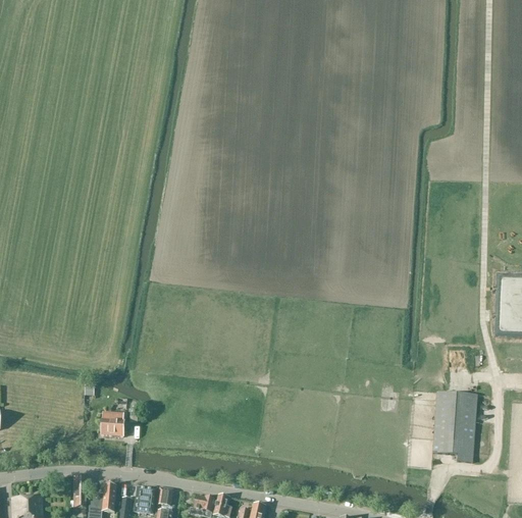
[(86,382),(85,394),(95,394),(95,383),(86,382)]
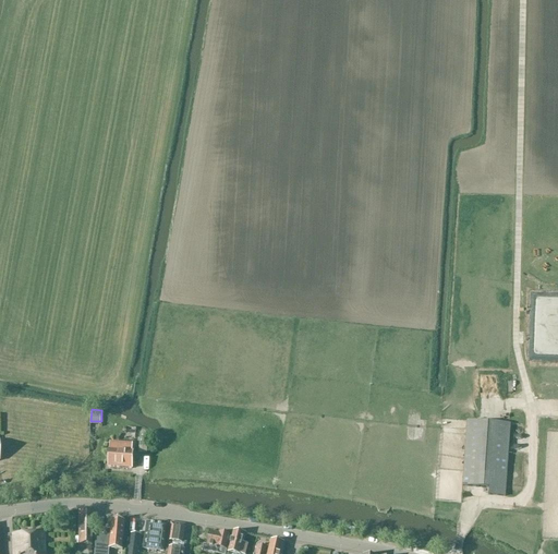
[(505,493),(510,421),(468,418),(462,483),(489,485),(488,492),(505,493)]
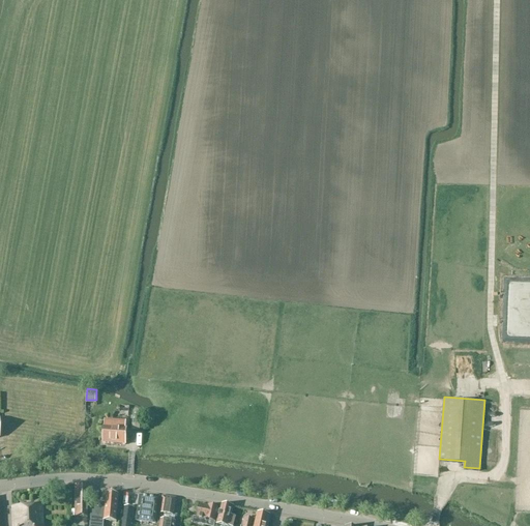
[(126,425),(111,424),(111,418),(105,418),(105,424),(104,424),(102,440),(125,442),(126,425)]
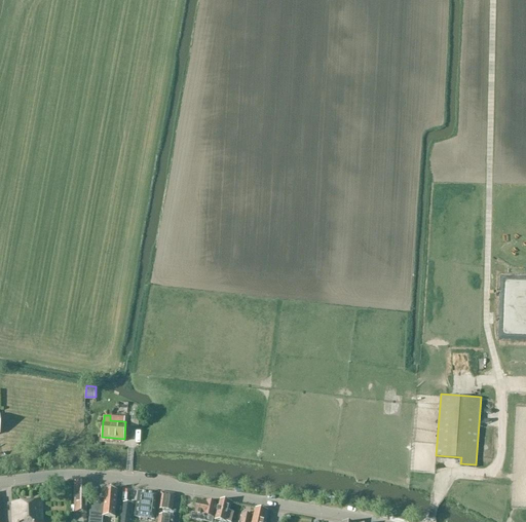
[(87,511),(87,480),(75,479),(74,510),(87,511)]
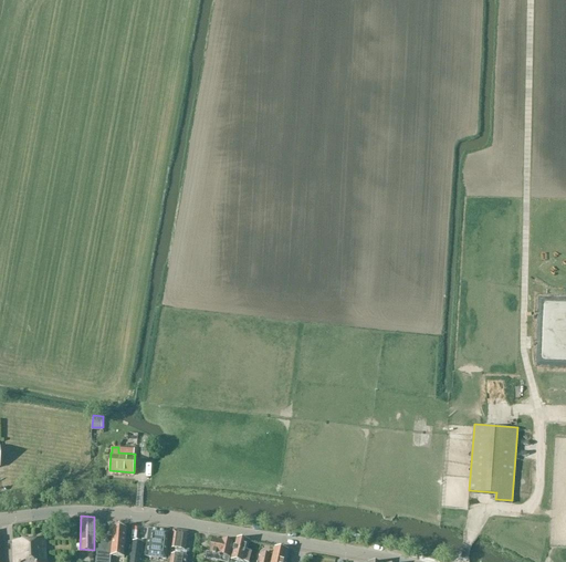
[(127,527),(114,526),(113,536),(104,534),(104,539),(97,539),(95,559),(108,560),(109,553),(124,554),(127,527)]
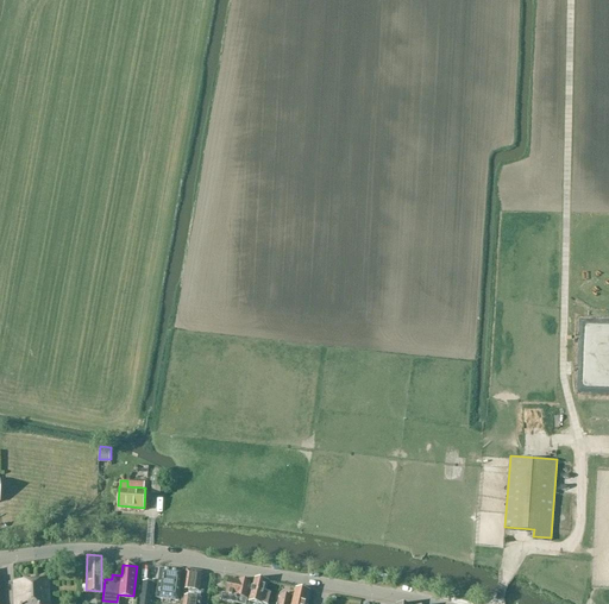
[(202,568),(187,566),(184,579),(182,593),(184,595),(182,603),(200,603),(202,589),(200,587),(202,568)]
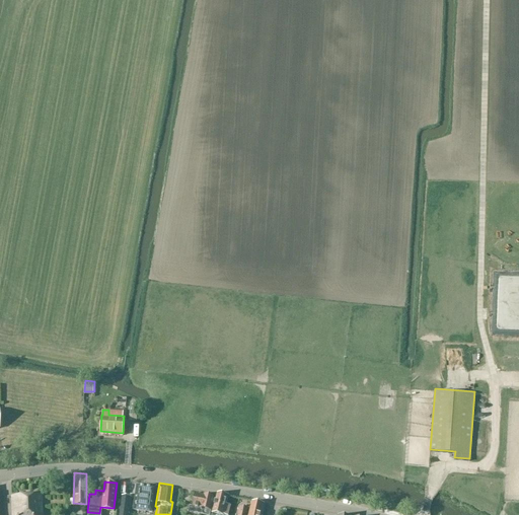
[(156,486),(137,484),(134,507),(153,510),(156,486)]
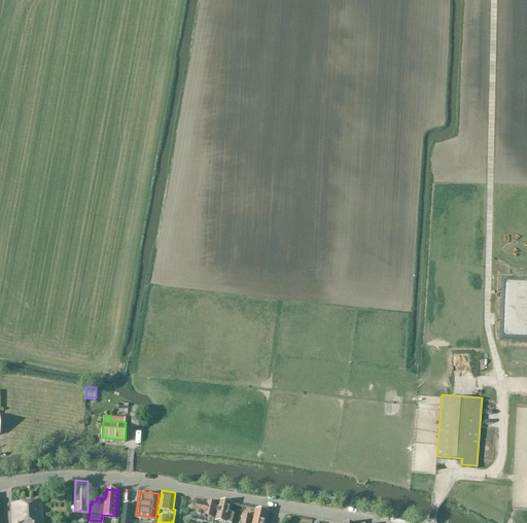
[(219,502),(199,498),(196,512),(192,511),(191,517),(203,520),(205,514),(214,516),(215,509),(217,510),(219,502)]
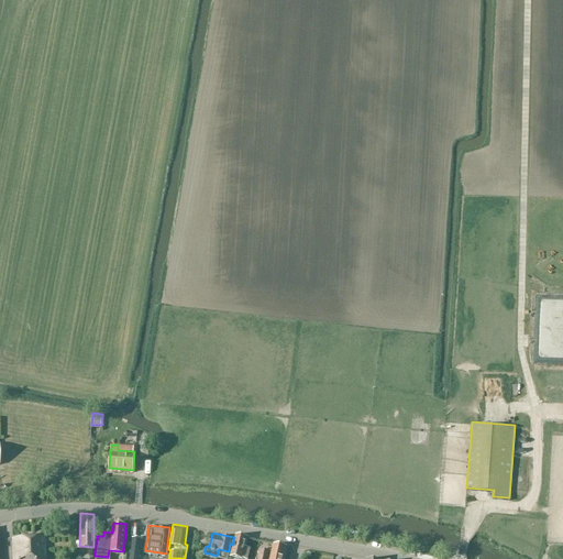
[(234,537),(232,545),(228,558),(247,558),(249,558),(247,557),(250,546),(246,546),(247,536),(235,533),(234,537)]
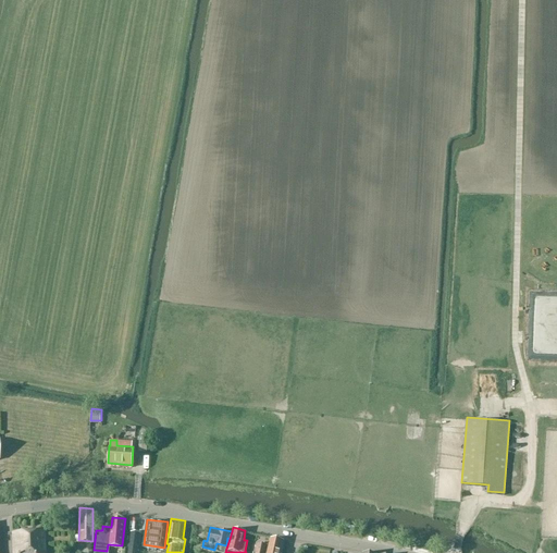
[(42,552),(42,530),(36,529),(20,530),(13,530),(13,552),(42,552)]
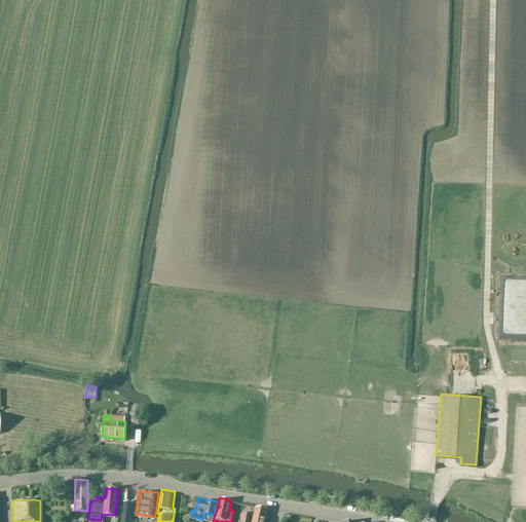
[(129,521),(133,501),(123,500),(120,521),(129,521)]
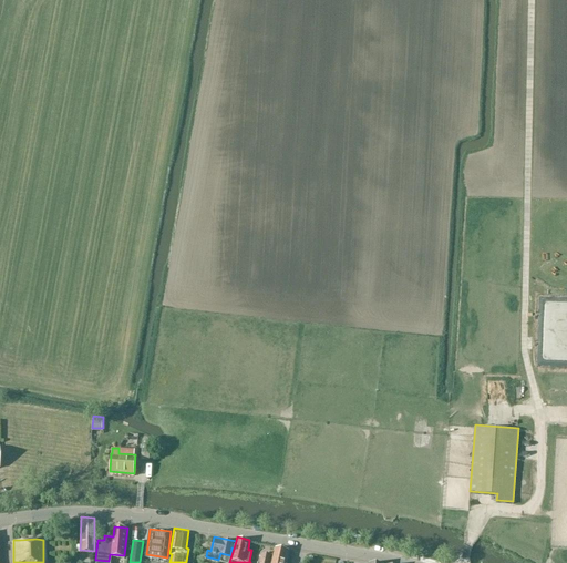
[(285,562),(289,549),(275,546),(270,562),(285,562)]
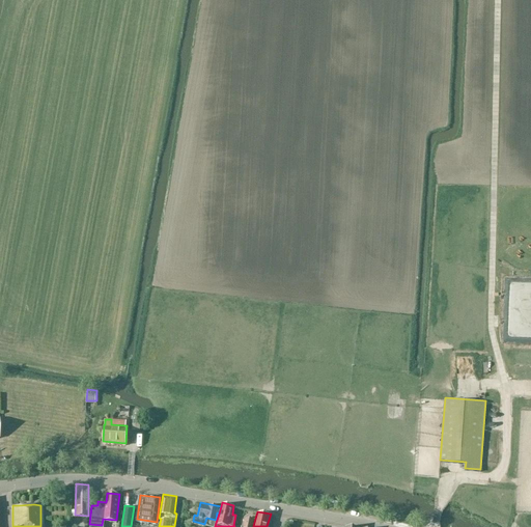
[(243,526),(252,526),(254,518),(246,516),(243,526)]
